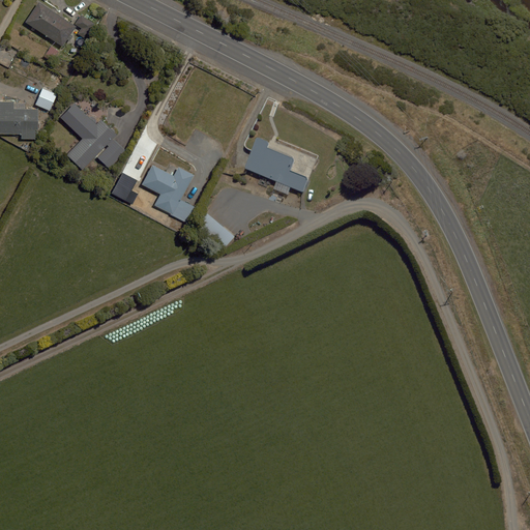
[(38,2),(25,21),(60,47),(75,27),(56,13),(58,9),(46,1),(43,5),(38,2)]
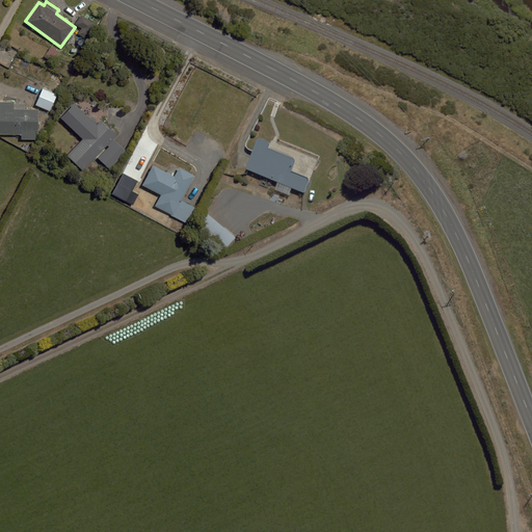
[(92,23),(81,16),(75,24),(86,32),(92,23)]
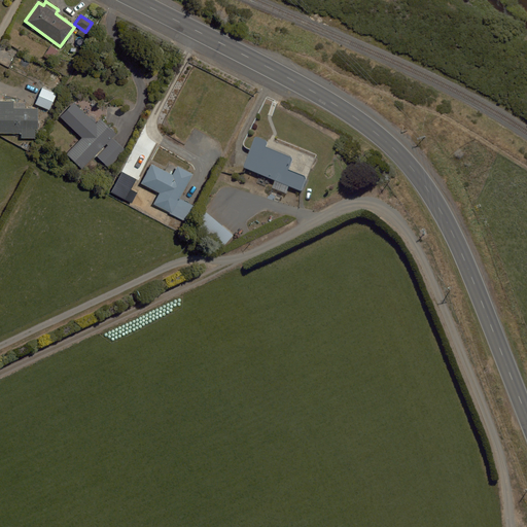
[(40,88),(33,103),(48,110),(56,95),(40,88)]
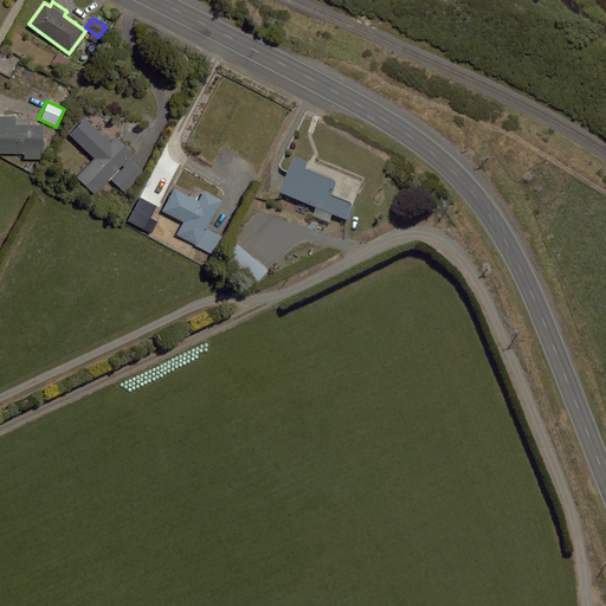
[(14,118),(0,117),(0,153),(21,154),(21,160),(43,161),(44,129),(14,128),(14,118)]
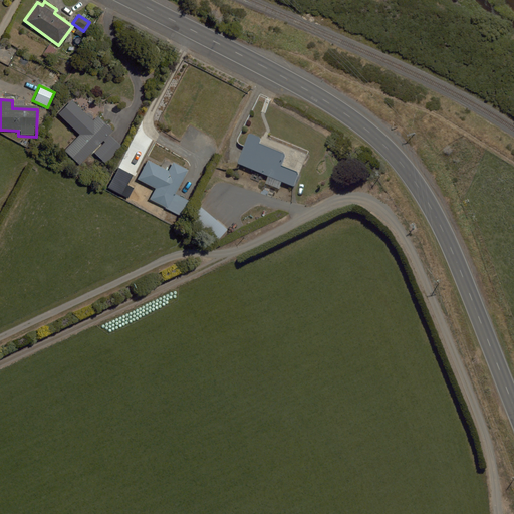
[(77,136),(63,149),(78,165),(92,151),(103,163),(120,147),(108,134),(111,131),(99,116),(91,123),(70,101),(57,113),(77,136)]
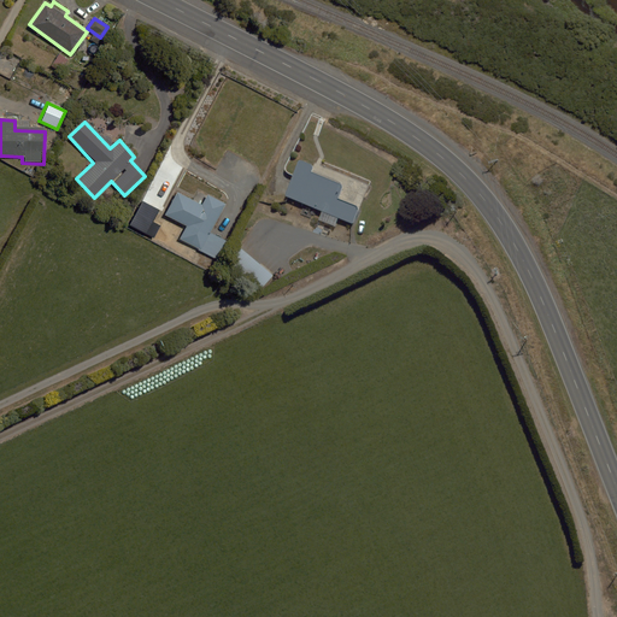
[(303,160),(286,199),(322,216),(319,222),(336,229),(339,223),(353,230),(362,212),(340,201),(345,191),(313,175),(317,168),(303,160)]
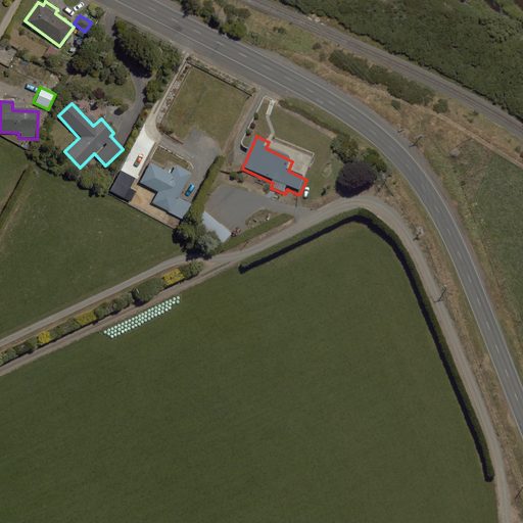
[(149,163),(139,183),(156,192),(151,201),(184,220),(192,203),(178,195),(190,174),(170,162),(164,172),(149,163)]
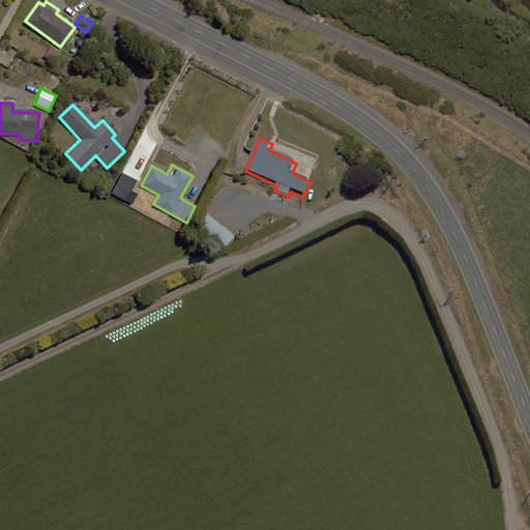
[(206,214),(195,229),(222,249),(234,234),(224,226),(222,228),(206,214)]
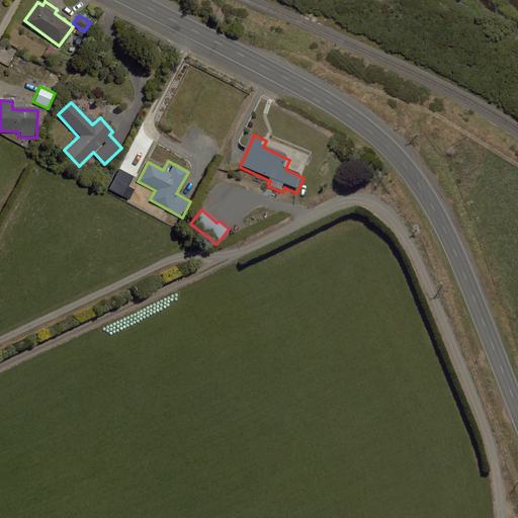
All buildings are outlined.
